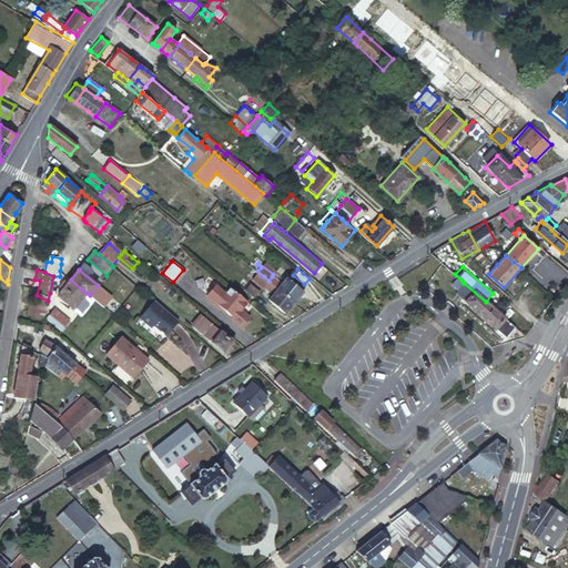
[(264,276),(257,271),(252,277),(263,287),(265,285),(269,281),(264,276)]
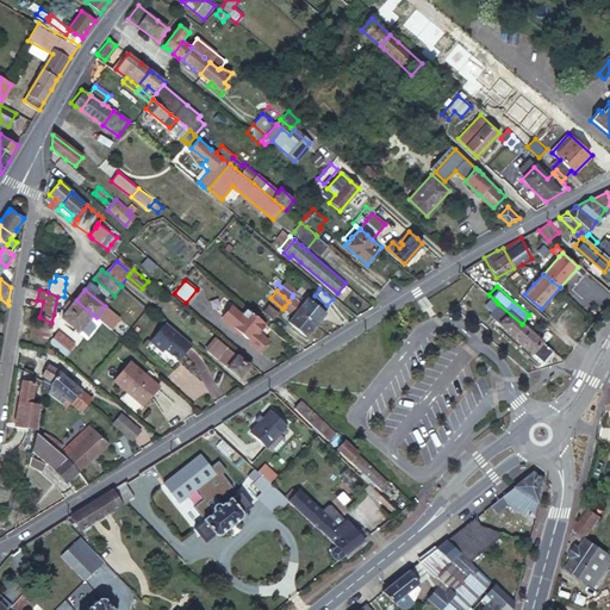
[(292,297),(288,302),(297,309),(300,304),(292,297)]
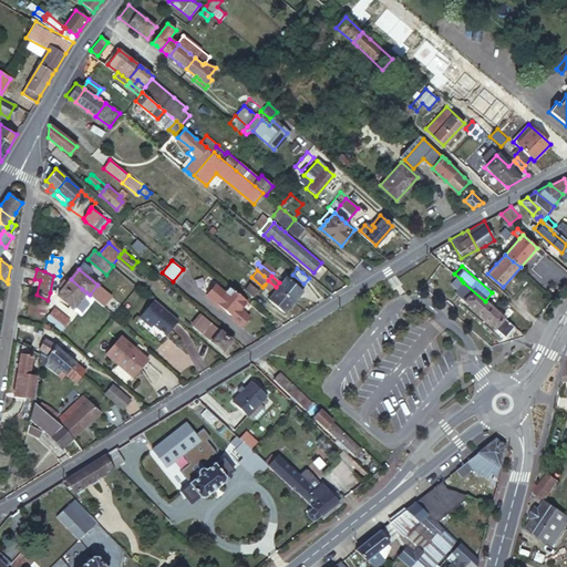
[(280,290),(294,301),(302,291),(285,277),(279,282),(276,287),(280,290)]
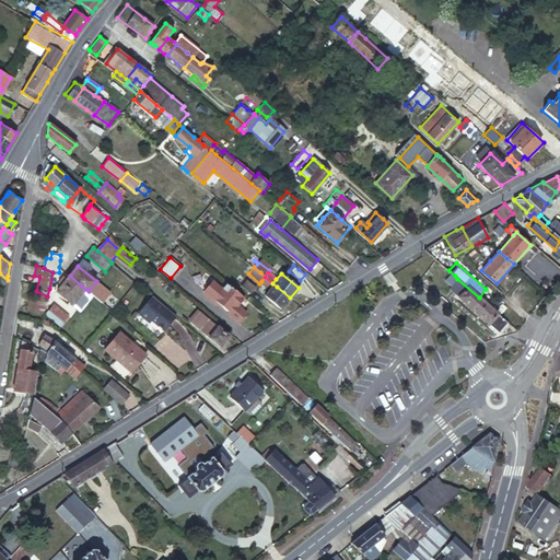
[(81,286),(70,276),(58,291),(73,304),(85,289),(81,286)]
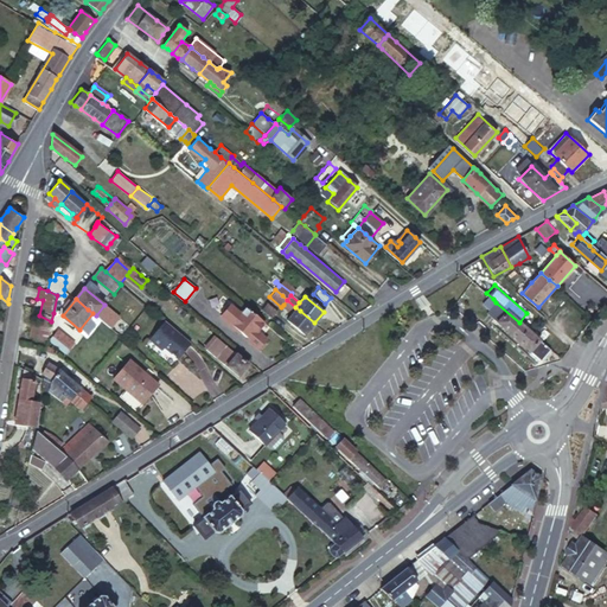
[(287,300),(283,305),(292,312),(295,307),(287,300)]
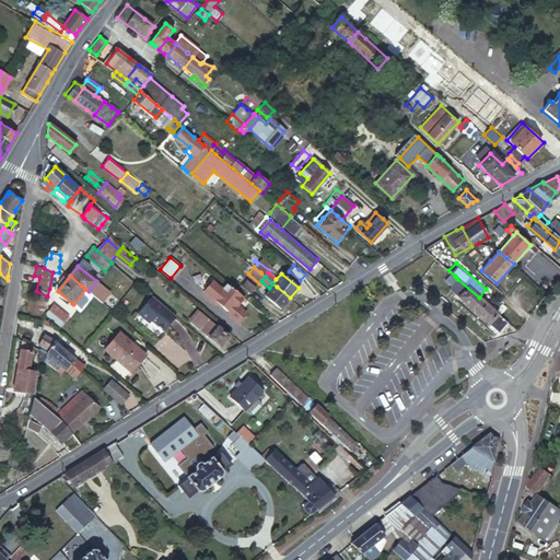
[(450,288),(499,334),(508,324),(482,301),(479,298),(457,279),(450,288)]
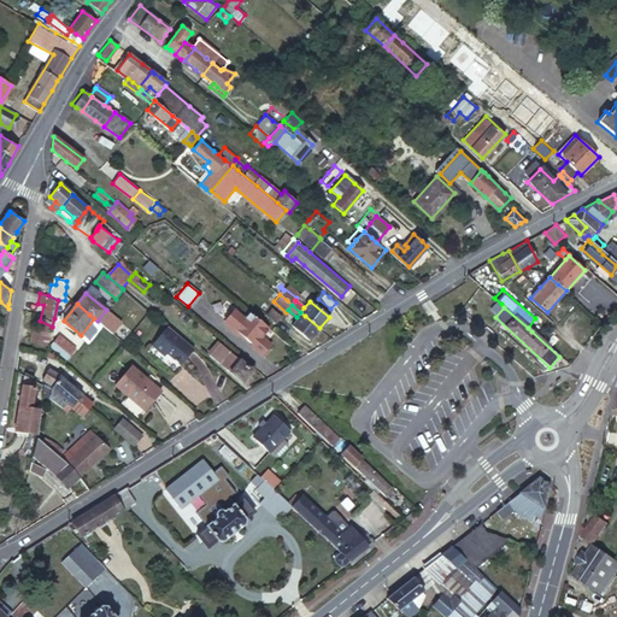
[(272,309),(266,315),(276,323),(282,316),(272,309)]
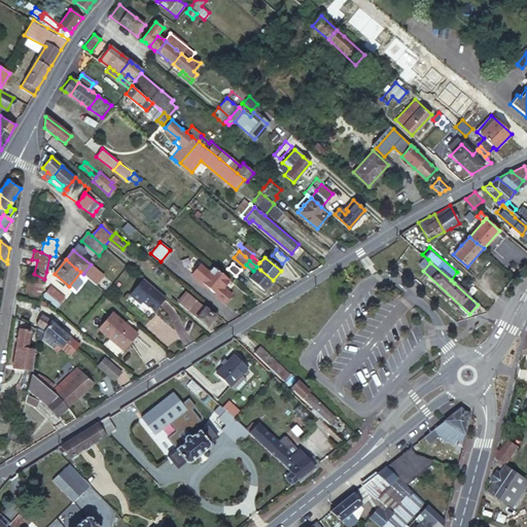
[(203,282),(210,273),(201,266),(194,275),(203,282)]
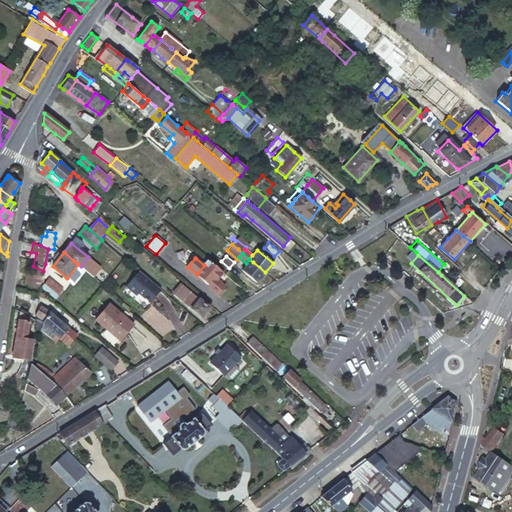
[(258,282),(265,272),(253,262),(249,259),(246,263),(241,268),(258,282)]
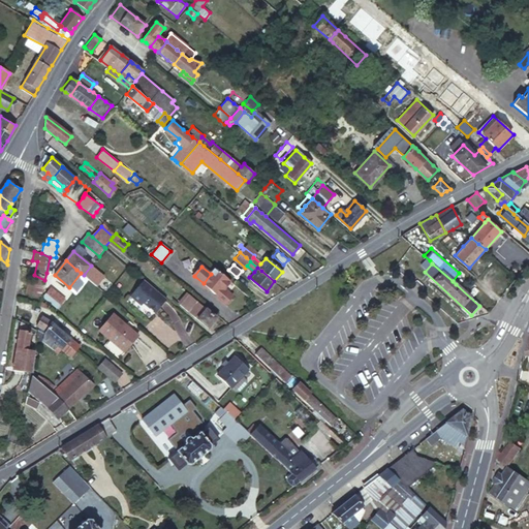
[(217,270),(216,269),(211,274),(204,283),(218,296),(218,297),(225,288),(231,281),(217,270)]
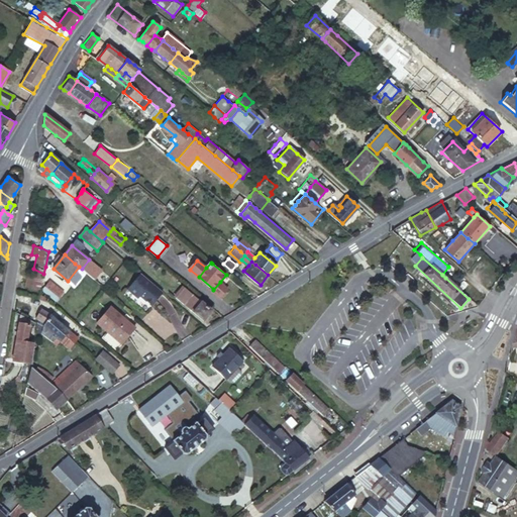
[(39,293),(43,275),(34,272),(32,278),(27,278),(25,291),(39,293)]
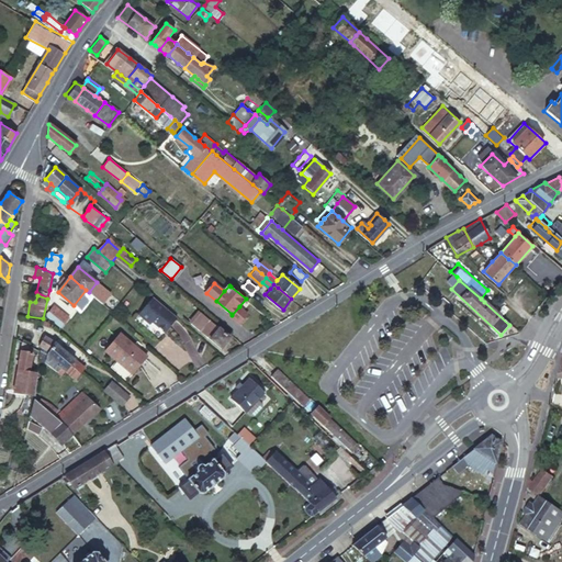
[(177,318),(153,298),(138,315),(146,321),(148,318),(165,332),(177,318)]
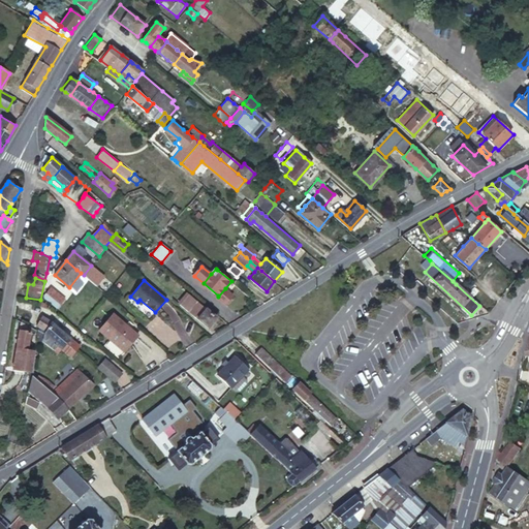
[(51,287),(45,293),(59,306),(64,300),(51,287)]
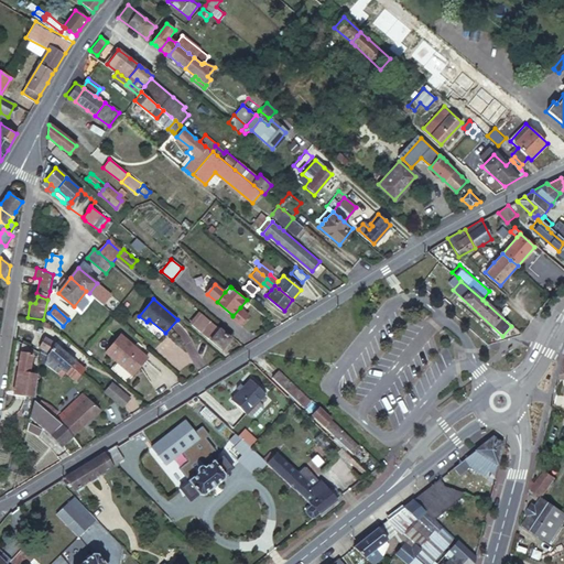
[(248,315),(240,307),(232,316),(232,315),(231,317),(240,325),(248,315)]
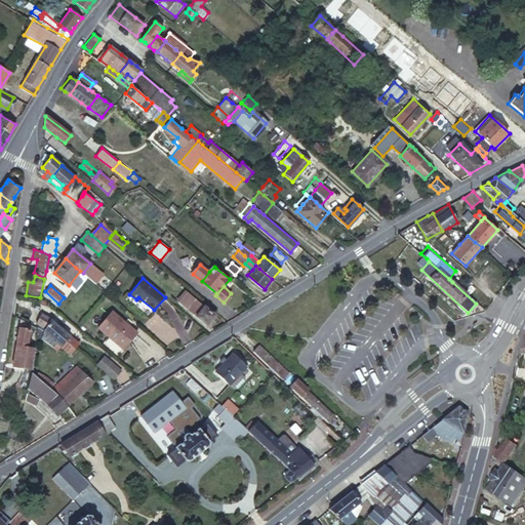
[(197,300),(188,292),(178,304),(189,312),(197,300)]
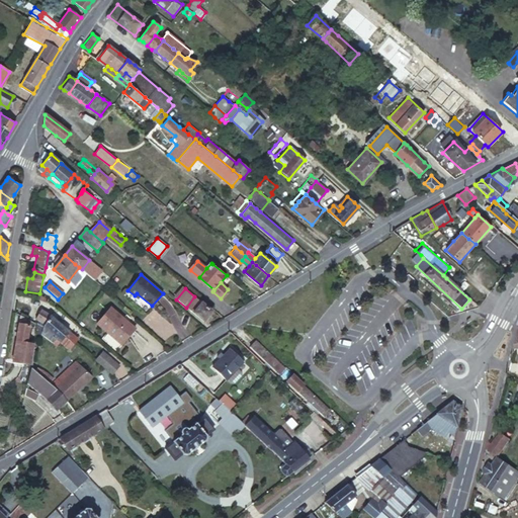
[(194,296),(186,308),(203,321),(211,310),(194,296)]
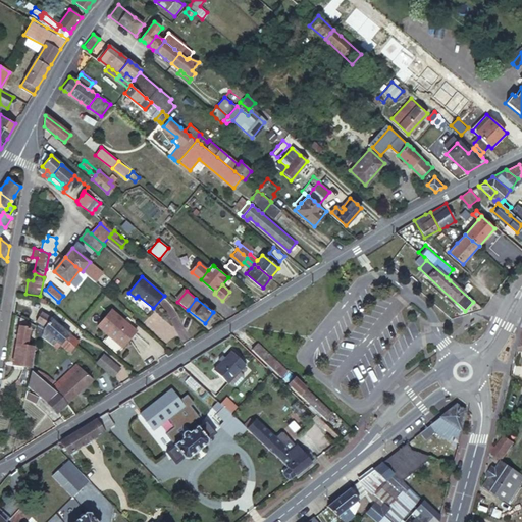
[(141,328),(114,307),(101,324),(127,346),(141,328)]
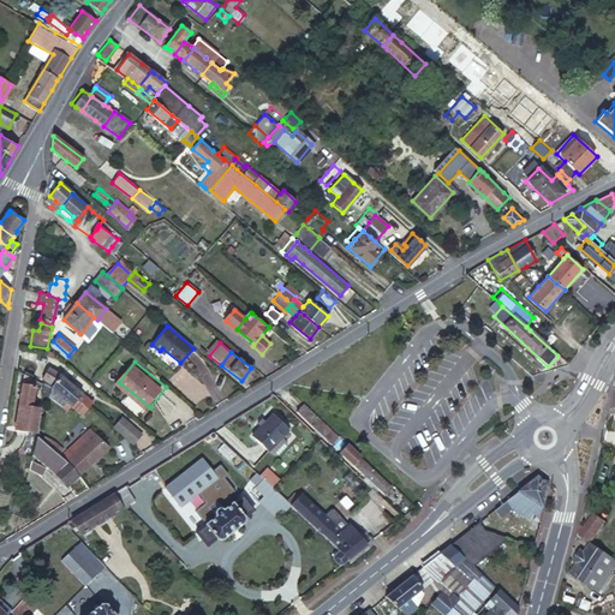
[(42,381),(45,382),(60,395),(65,400),(70,405),(71,406),(82,393),(81,392),(59,372),(48,369),(42,381)]
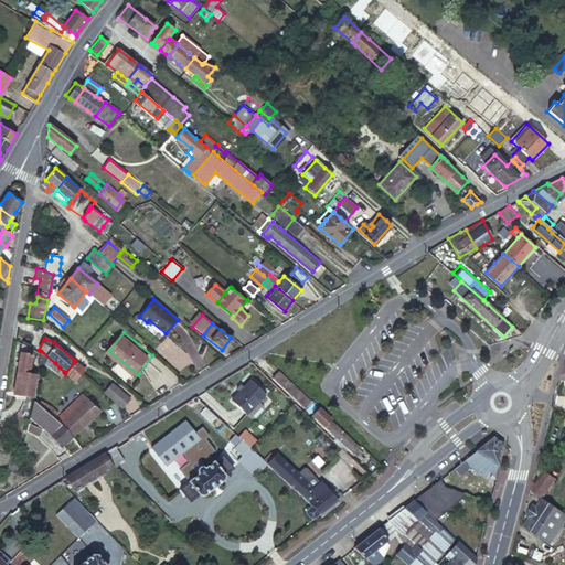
[(34,351),(23,344),(22,353),(34,355),(34,351)]
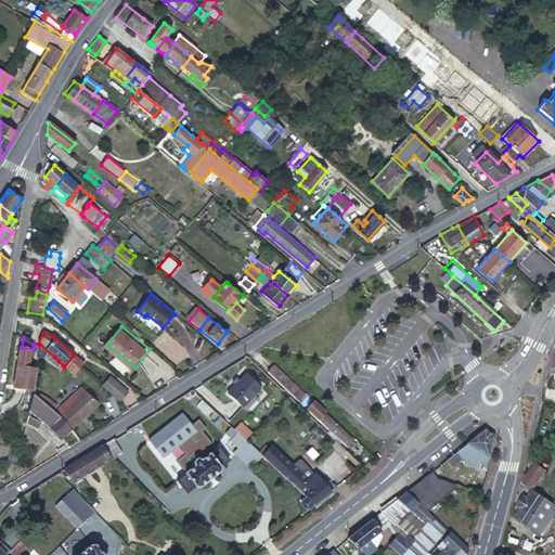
[(40,345),(39,348),(38,352),(54,366),(59,361),(54,357),(40,345)]
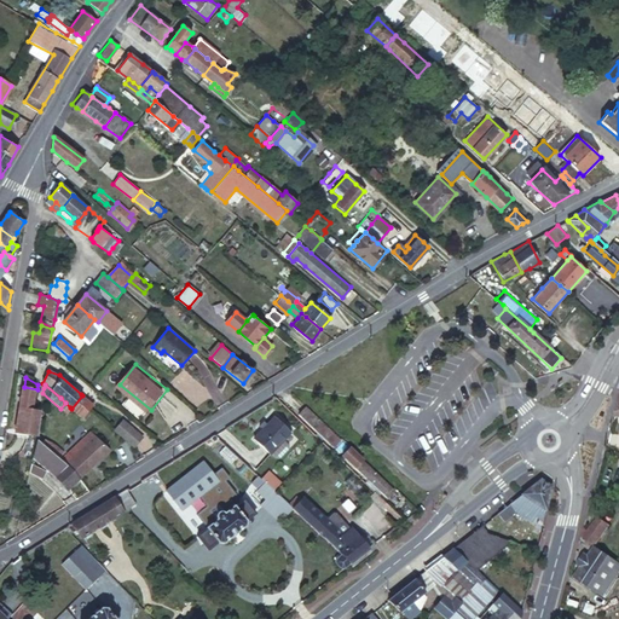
[(38,389),(24,387),(21,412),(33,415),(38,389)]
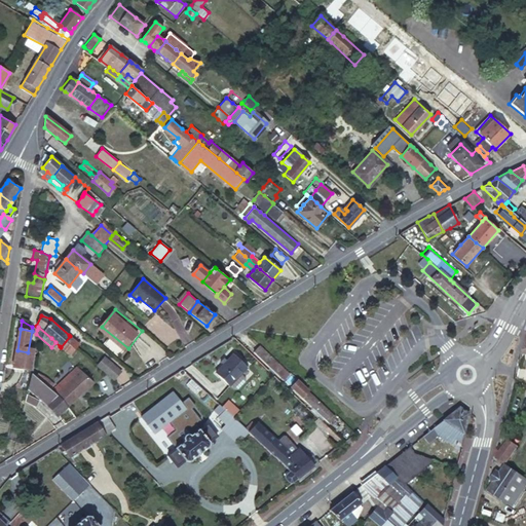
[(70,354),(76,348),(79,343),(70,336),(61,347),(63,348),(70,354)]
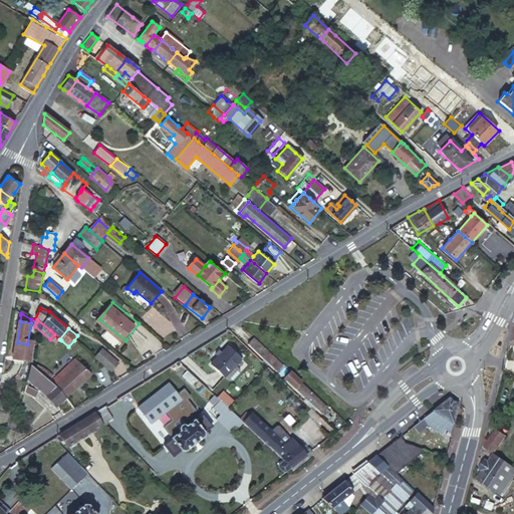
[(262,357),(267,351),(253,338),(248,344),(262,357)]
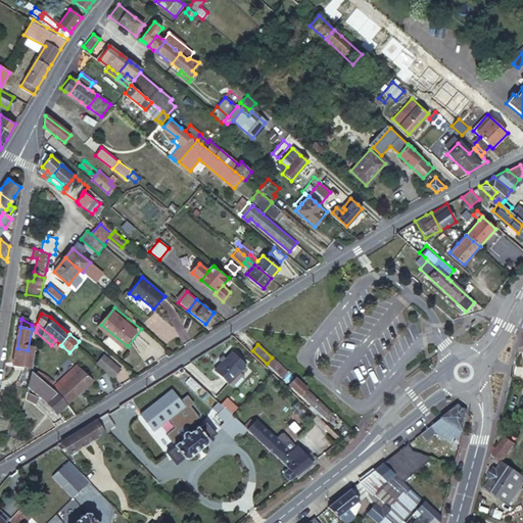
[(35,351),(28,350),(17,348),(14,366),(33,369),(34,369),(35,351)]
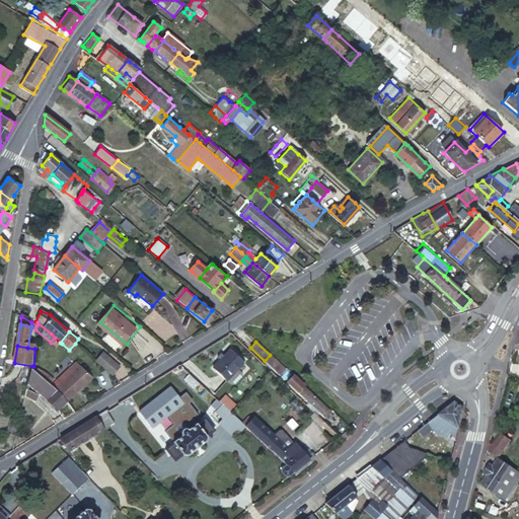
[(227,349),(210,366),(224,379),(240,361),(227,349)]
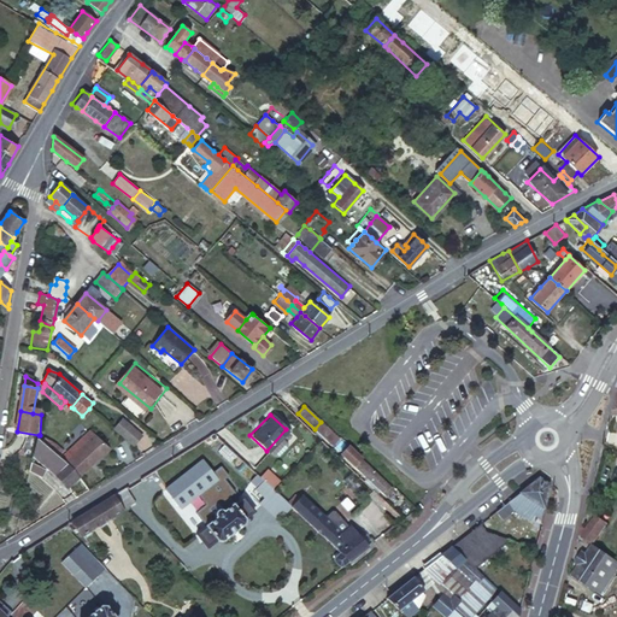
[(123,421),(116,429),(134,445),(141,435),(123,421)]
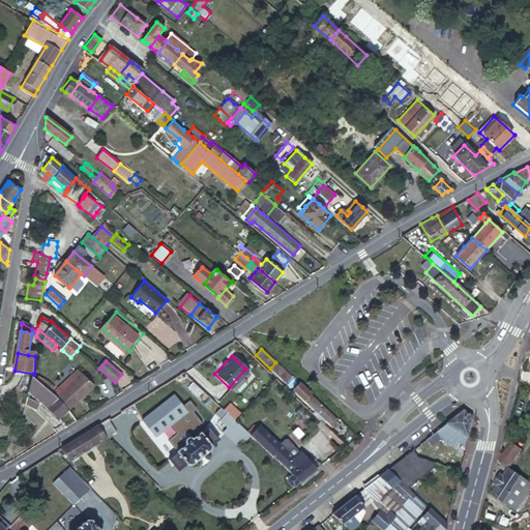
[(291,377),(275,362),(270,369),(285,383),(291,377)]
